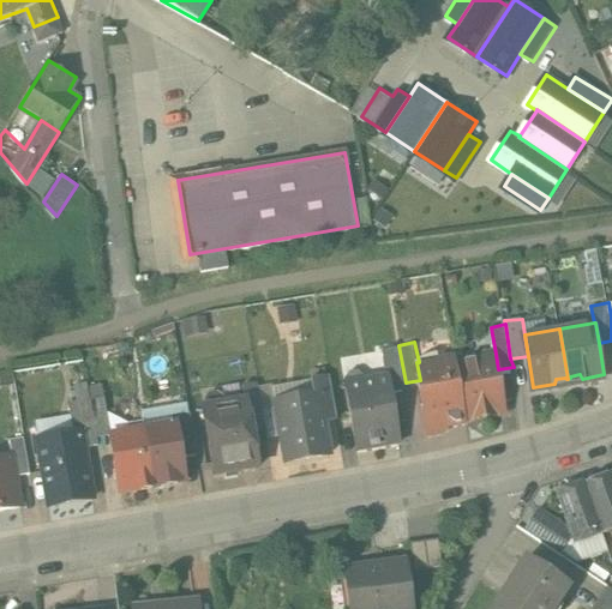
[(389,374),(393,390),(407,387),(406,383),(399,345),(384,348),(388,374),(389,374)]
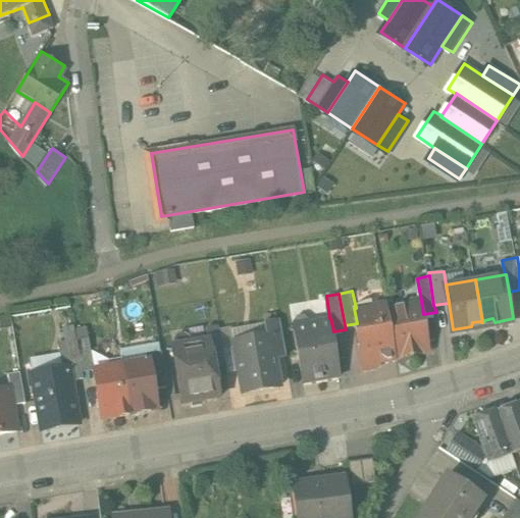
[(388,306),(387,306),(396,353),(429,348),(423,314),(421,301),(388,306)]
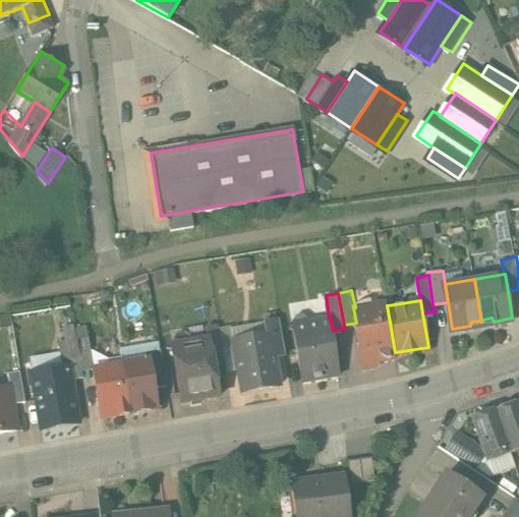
[(355,307),(353,307),(356,323),(364,366),(375,364),(382,354),(387,358),(396,356),(395,352),(387,305),(388,305),(387,302),(355,307)]
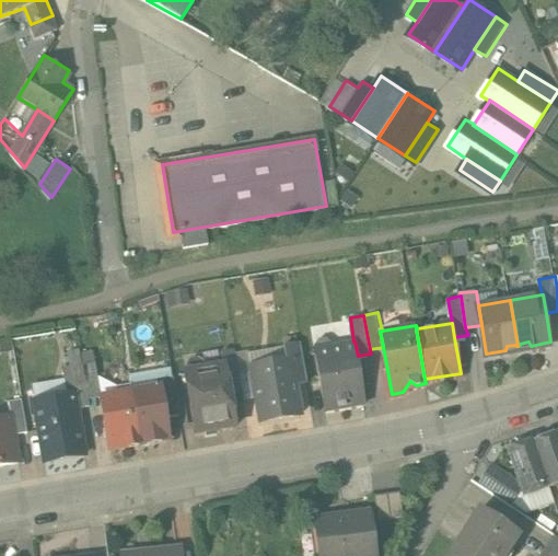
[(333,340),(327,336),(320,337),(315,344),(327,408),(365,402),(358,356),(355,342),(353,342),(334,345),(333,340)]
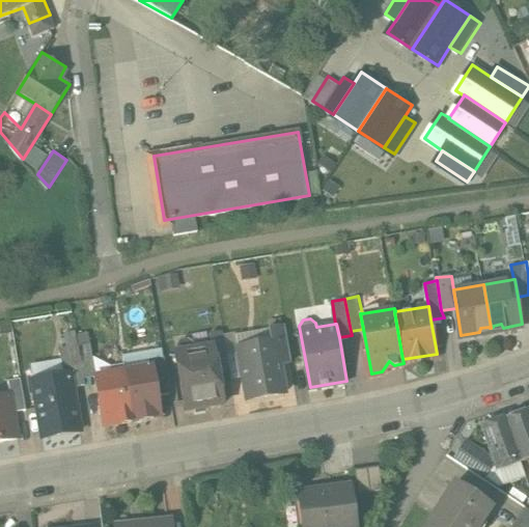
[(276,340),(280,363),(293,361),(286,324),(272,326),(275,341),(276,340)]
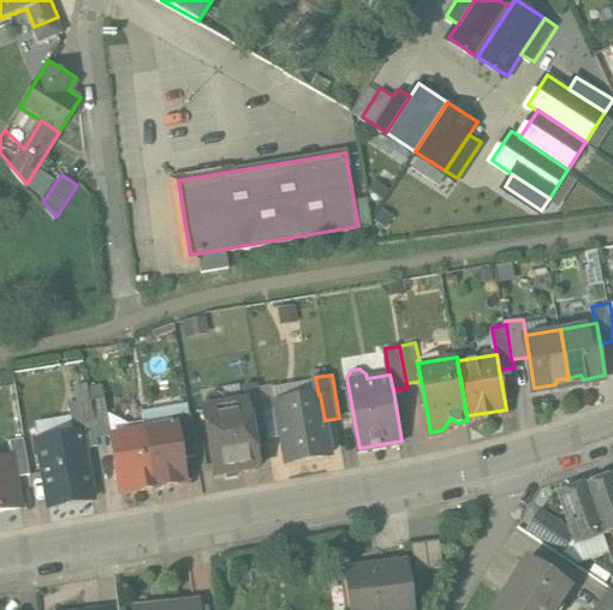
[(248,399),(253,426),(267,424),(260,382),(245,384),(248,399)]
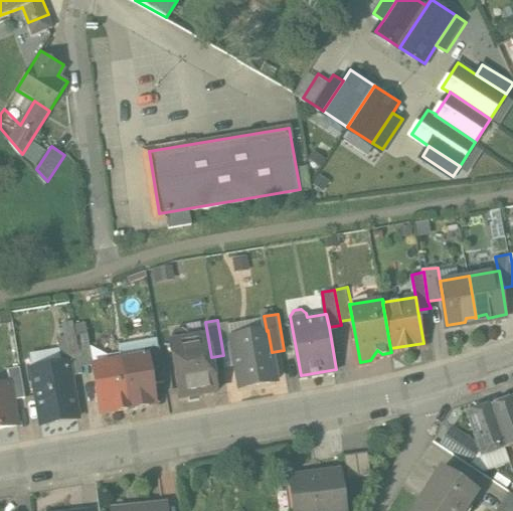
[(207,334),(189,337),(188,332),(183,328),(177,329),(173,334),(174,340),(172,341),(182,396),(217,390),(211,357),(207,334)]
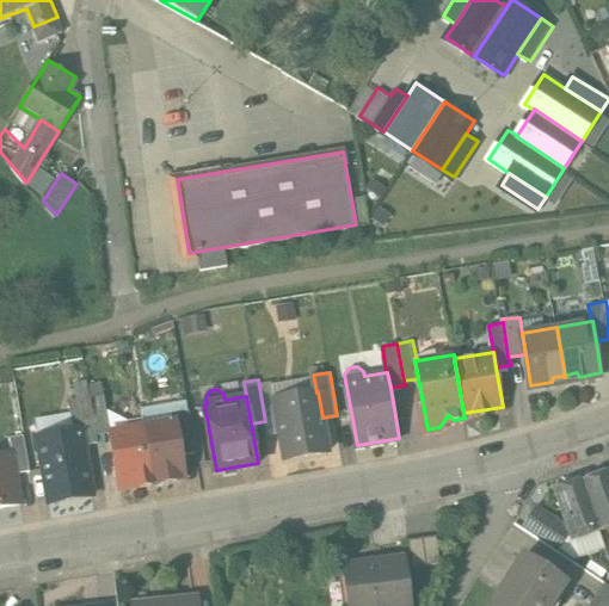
[(317,393),(276,400),(285,458),(328,451),(323,418),(318,391),(317,393)]
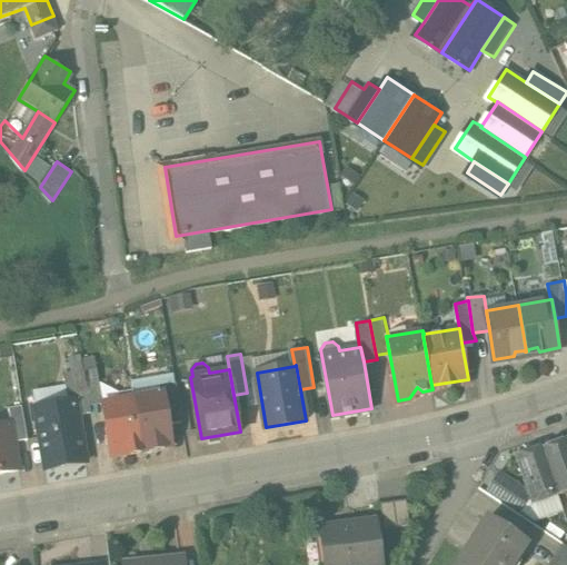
[(85,368),(91,404),(105,402),(98,367),(85,368)]
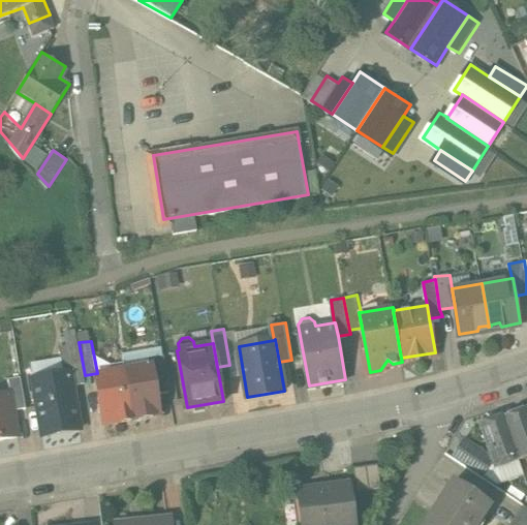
[(71,371),(73,383),(86,382),(85,375),(79,342),(60,346),(65,372),(71,371)]
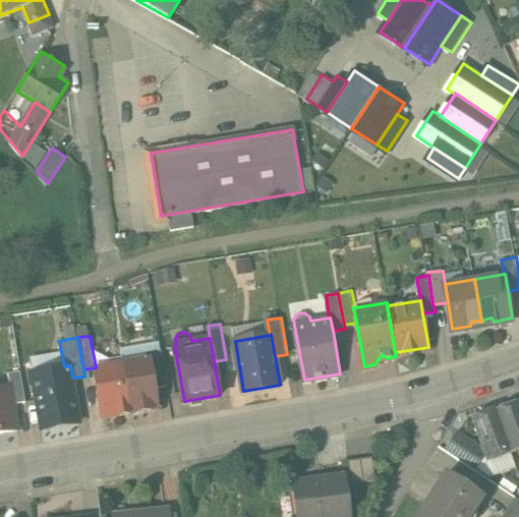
[(147,351),(149,359),(150,358),(155,387),(168,385),(162,349),(147,351)]
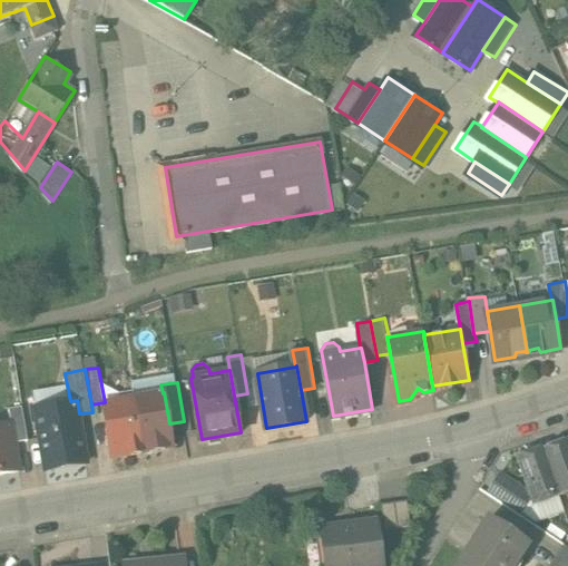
[(135,390),(119,392),(114,401),(105,403),(114,455),(144,450),(135,398),(136,398),(135,390)]
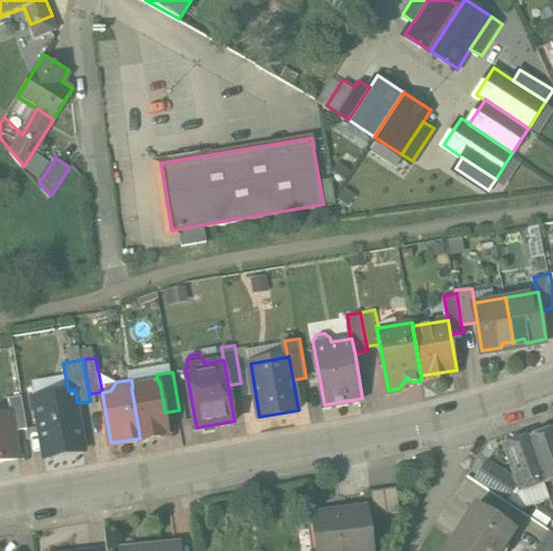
[(165,412),(159,382),(158,383),(132,387),(131,387),(140,438),(168,433),(165,412)]
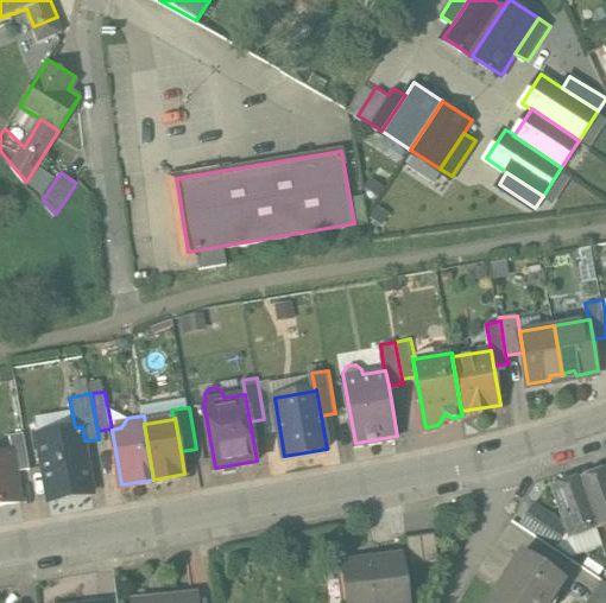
[(75,427),(39,433),(51,497),(93,490),(84,440),(82,426),(75,427)]
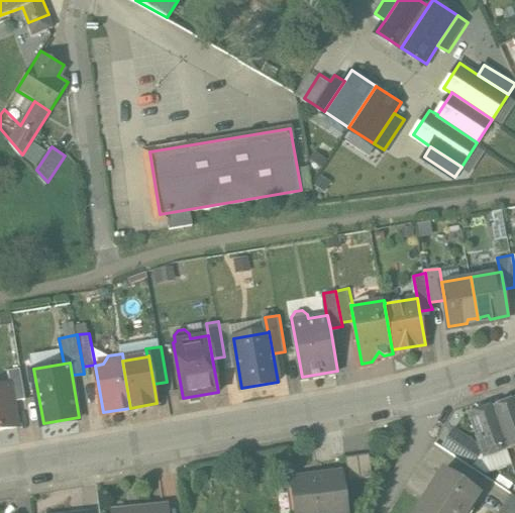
[(11,383),(14,399),(26,397),(21,367),(9,369),(11,383)]
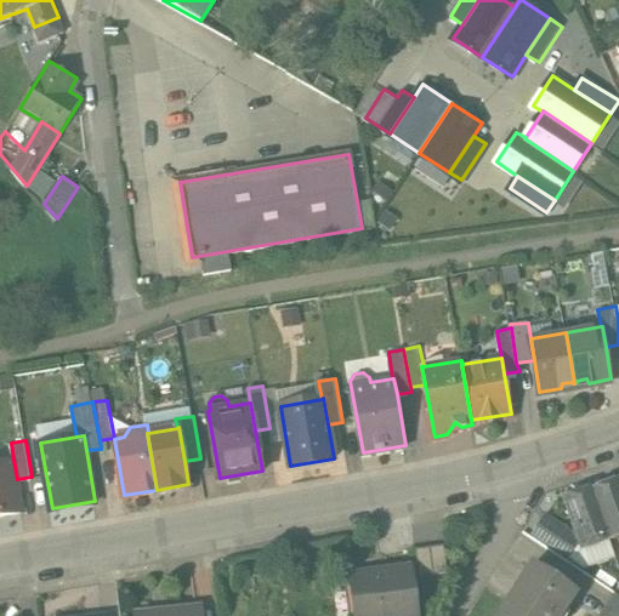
[(13,460),(0,461),(0,512),(22,509),(17,479),(13,460)]
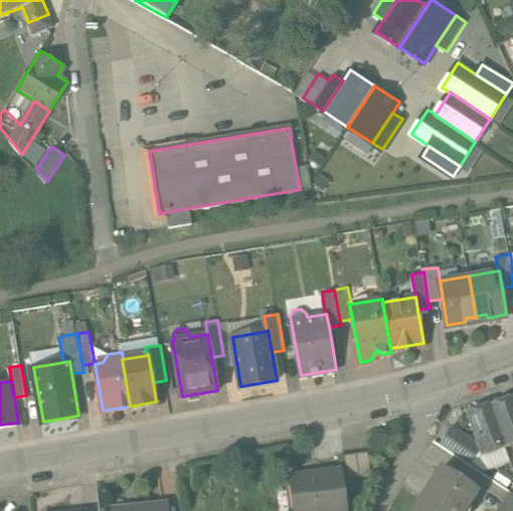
[(512,395),(491,403),(505,446),(512,443),(512,395)]
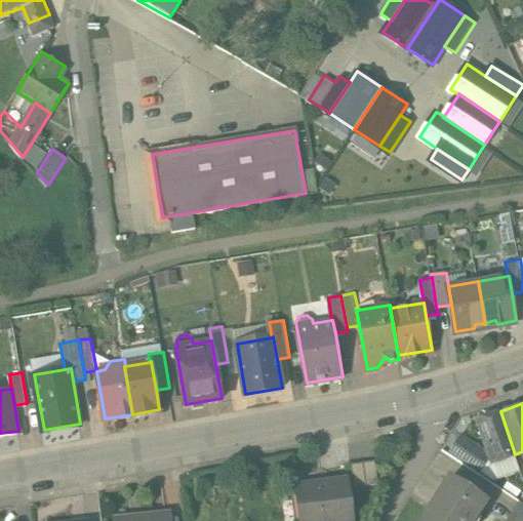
[(500,411),(477,419),(492,463),(515,454),(500,411)]
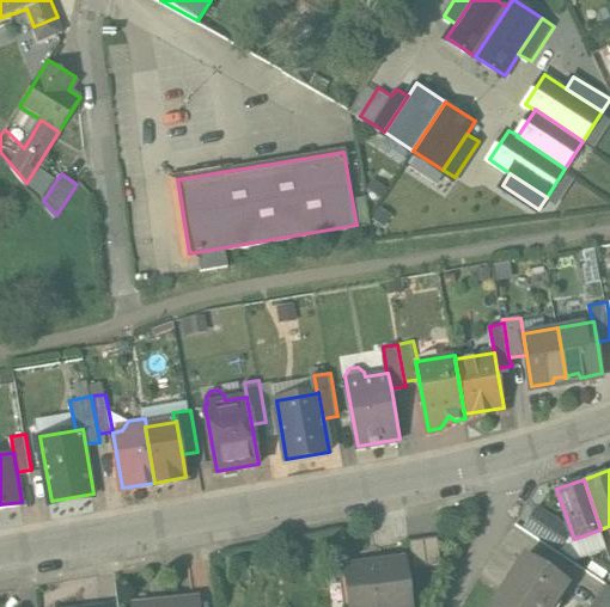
[(549,514),(536,534),(560,550),(568,535),(563,522),(549,514)]
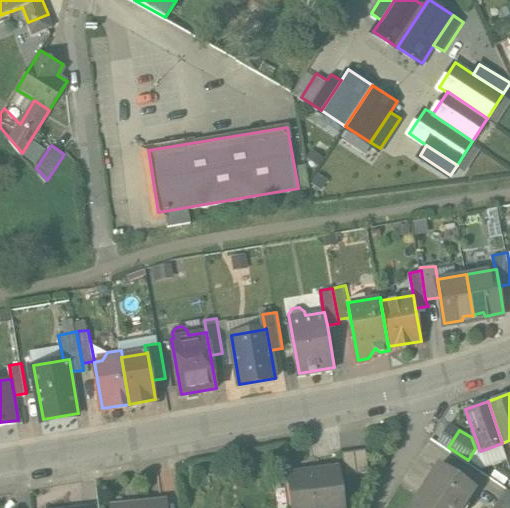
[(367,447),(344,450),(347,473),(370,470),(367,447)]
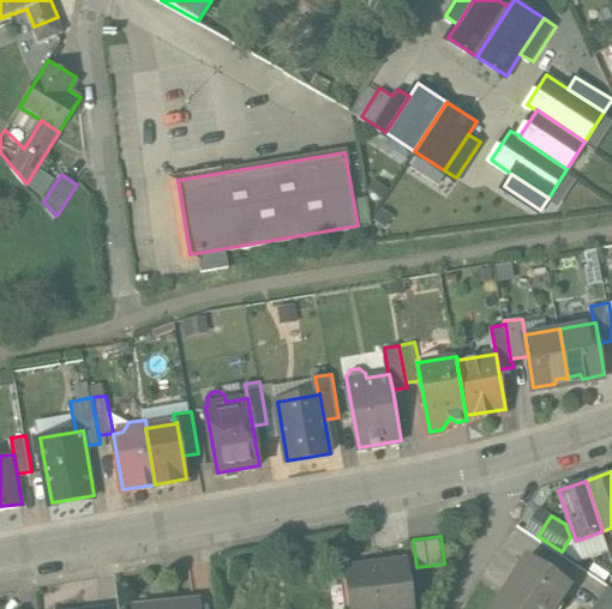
[(552,608),(570,584),(528,556),(493,608),(552,608)]
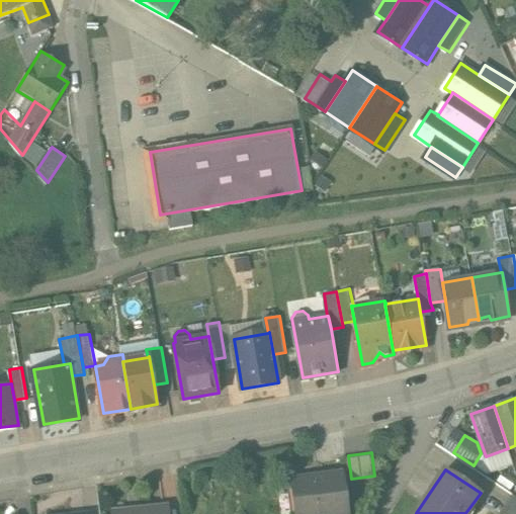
[(347,513),(342,473),(292,479),(296,513),(347,513)]
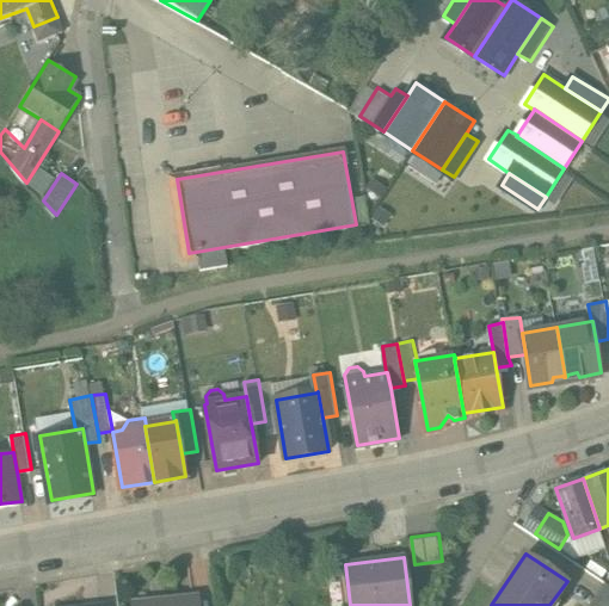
[(608,582),(606,581),(590,605),(591,605),(608,605),(608,582)]
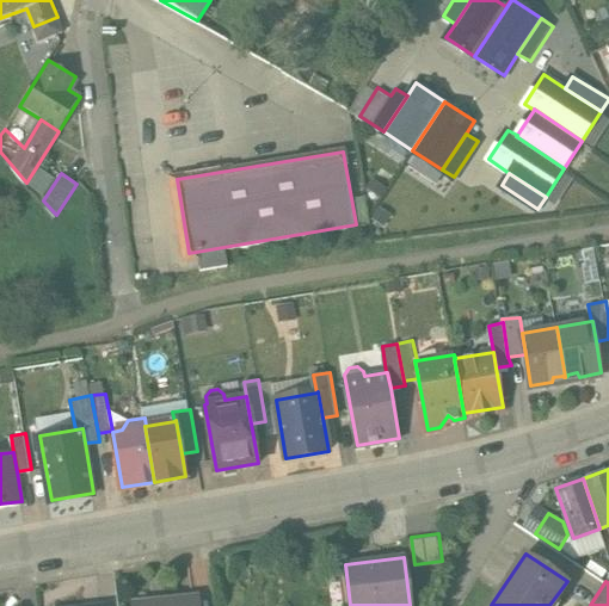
[(200,605),(198,594),(174,597),(174,603),(158,604),(134,605),(200,605)]
